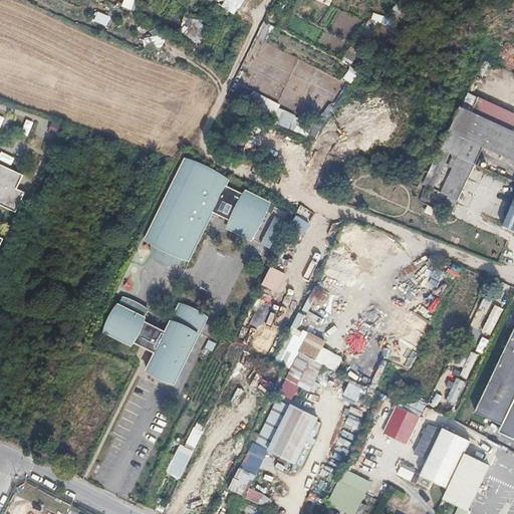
[(125,0),(123,6),(136,10),(139,0),(125,0)]
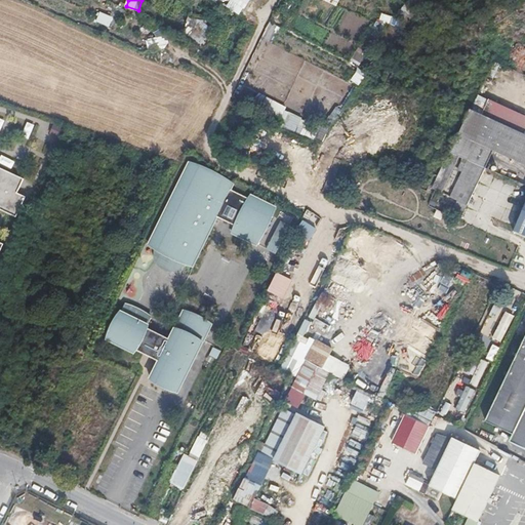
[(109,28),(113,16),(101,12),(97,24),(109,28)]
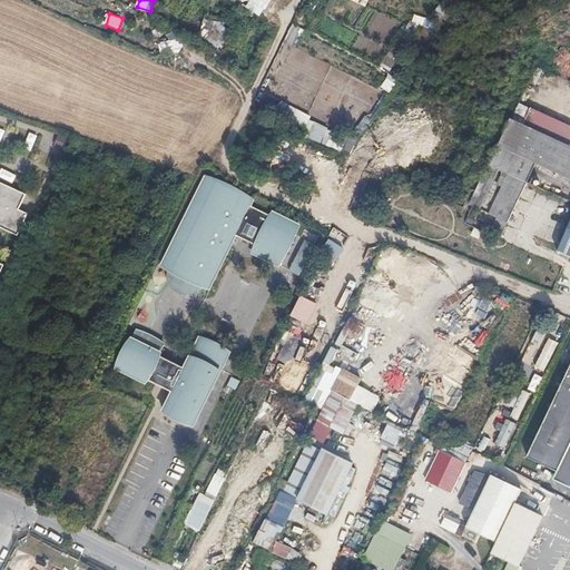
[(411,23),(423,26),(424,17),(412,15),(411,23)]
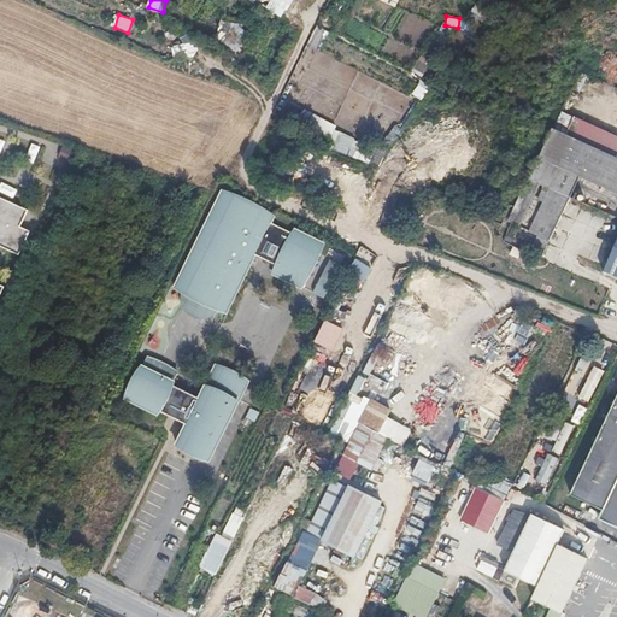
[(312,46),(322,50),(329,31),(319,28),(312,46)]
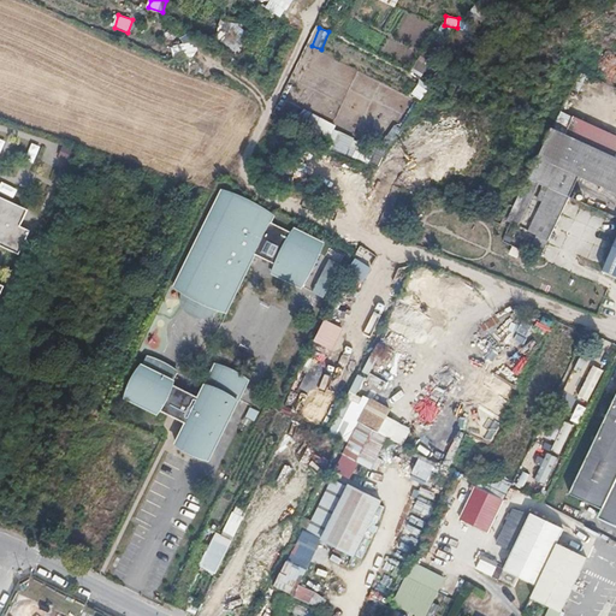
[(418,58),(410,71),(419,76),(427,64),(418,58)]
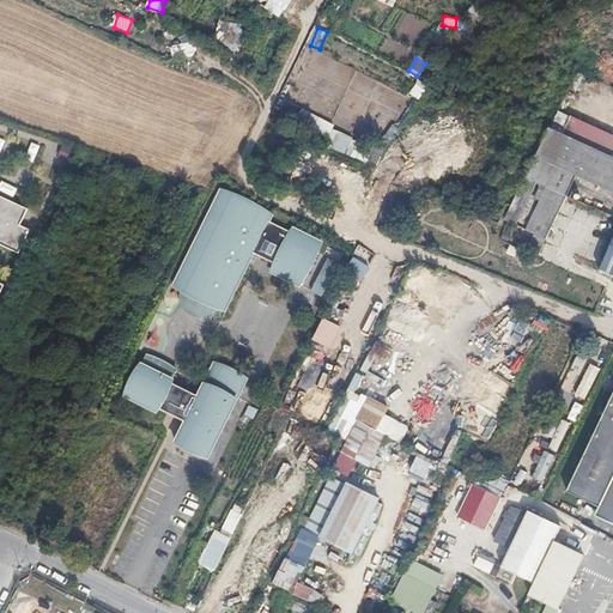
[(407,93),(417,99),(425,86),(417,80),(407,93)]
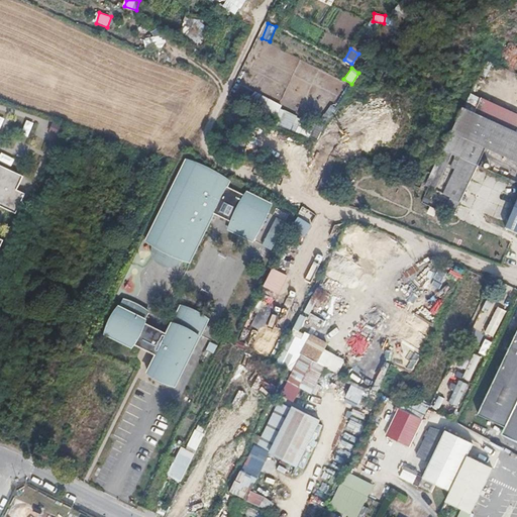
[(263,78),(255,92),(286,107),(293,92),(263,78)]
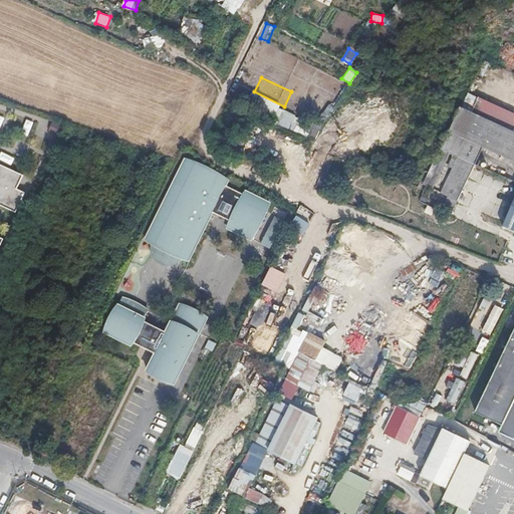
[(456,118),(450,131),(513,160),(513,131),(461,107),(460,110),(456,118)]
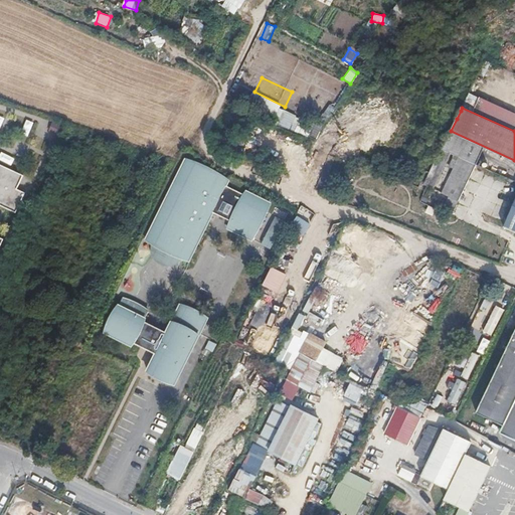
[(54,123),(51,131),(58,134),(61,125),(54,123)]
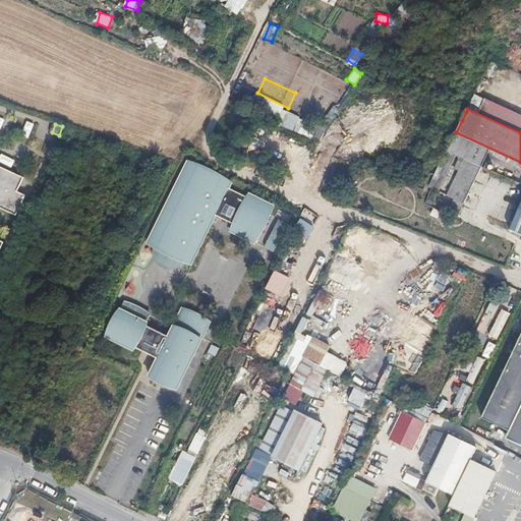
[(446,151),(428,187),(438,191),(455,155),(446,151)]
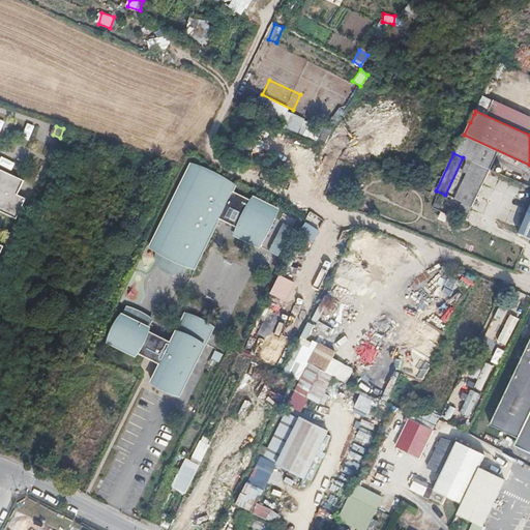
[(492,170),(468,159),(463,171),(468,174),(455,200),(473,208),(492,170)]
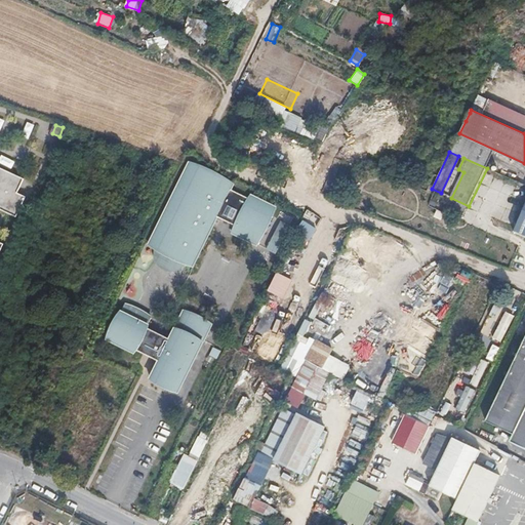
[(185,163),(145,246),(189,268),(212,218),(231,227),(228,234),(253,245),(271,208),(246,195),(244,198),(226,190),(228,184),(185,163)]
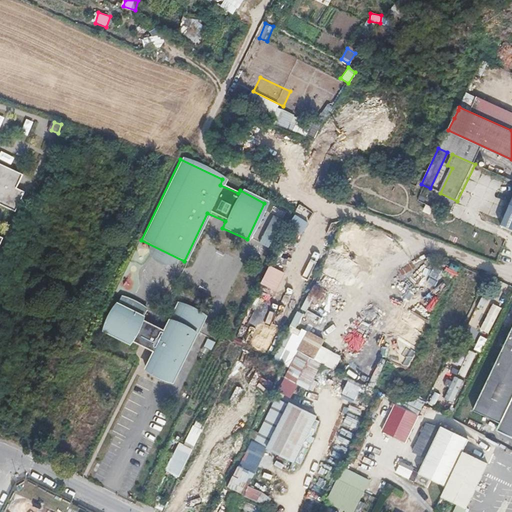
[(0,245),(3,238),(0,236),(0,204),(16,212),(25,192),(17,188),(23,175),(0,163),(0,245)]
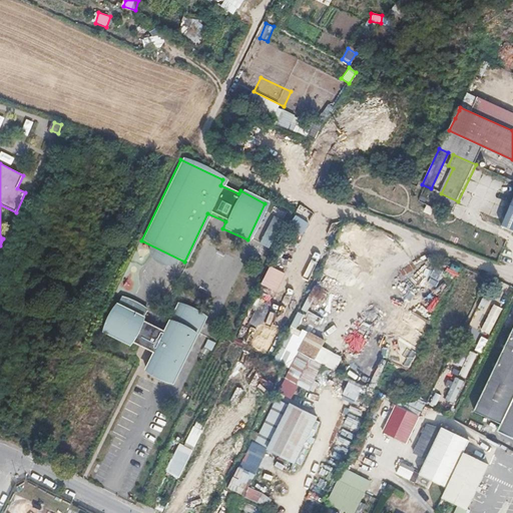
[(30,188),(34,179),(26,176),(22,185),(30,188)]
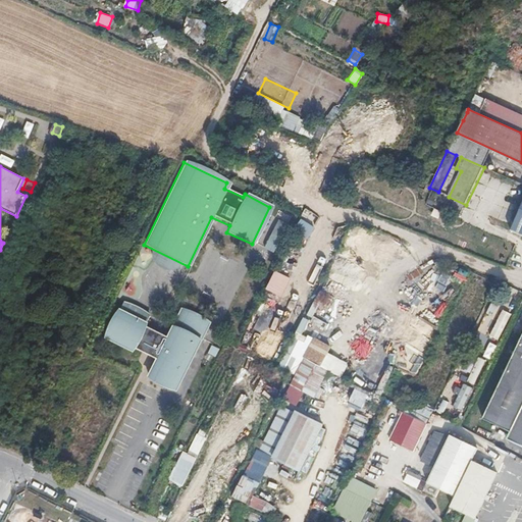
[(458,219),(463,209),(454,205),(449,215),(458,219)]
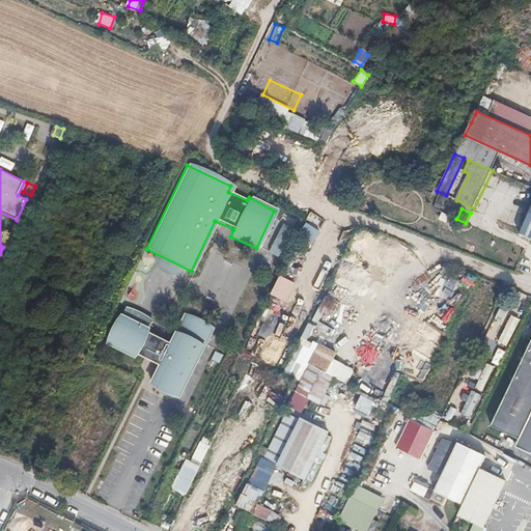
[(530,208),(521,233),(530,238),(530,208)]
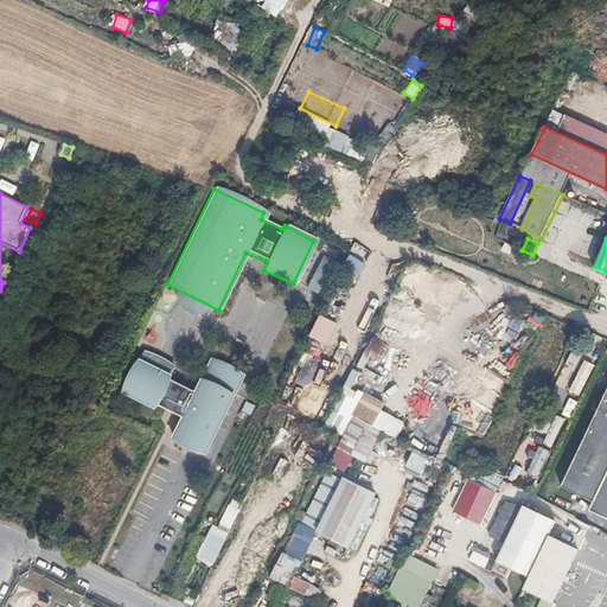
[(353,254),(344,269),(359,279),(369,263),(353,254)]
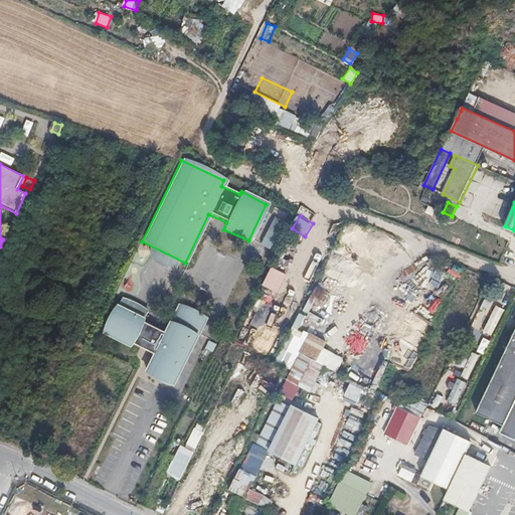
[(280,222),(271,218),(264,231),(273,235),(280,222)]
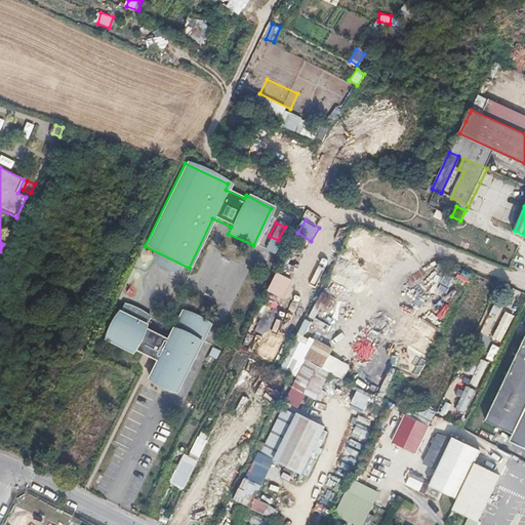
[(278,240),(269,236),(263,250),(272,254),(278,240)]
